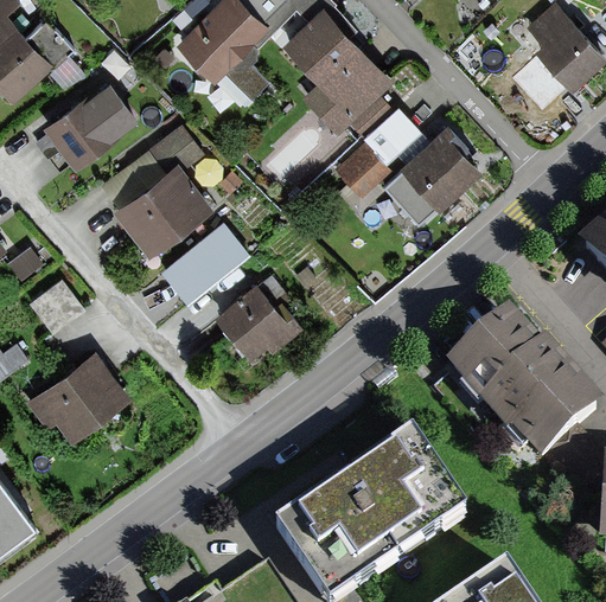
[(0,88),(14,104),(74,52),(48,23),(27,39),(7,15),(19,5),(14,0),(0,0),(0,88)]
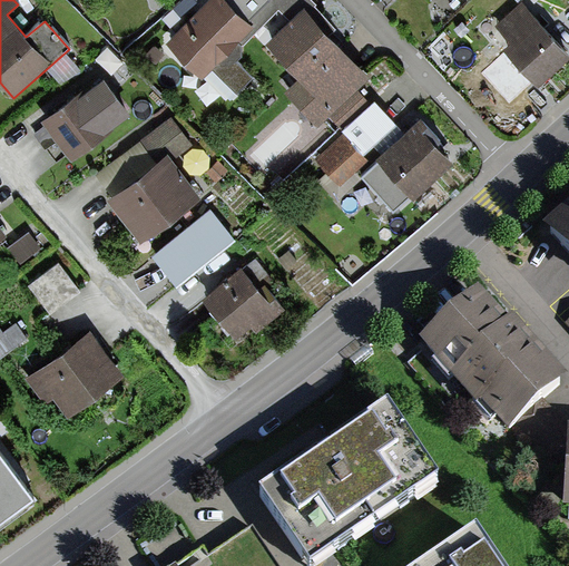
[(228,0),(211,0),(167,45),(204,79),(212,70),(236,93),(251,77),(236,64),(243,56),(243,47),(278,10),(287,20),(302,7),(308,0),(267,0),(268,0),(249,20),(228,0)]
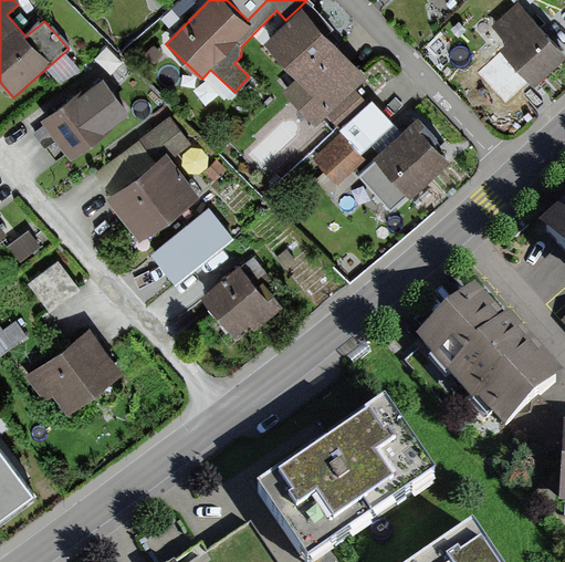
[(499,55),(513,71),(519,65),(535,83),(564,55),(564,51),(519,2),(515,4),(492,27),(506,42),(500,49),(502,51),(499,55)]
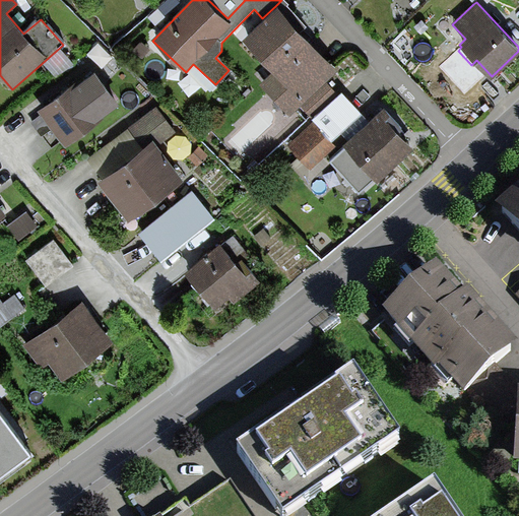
[(262,18),(242,38),(273,70),(261,81),(292,112),(336,69),(275,6),(262,18)]
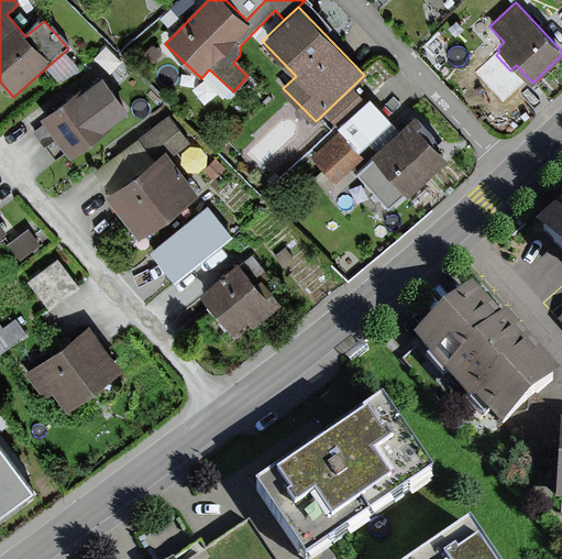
[(101,70),(40,117),(45,123),(33,133),(45,150),(57,141),(70,159),(133,112),(101,70)]
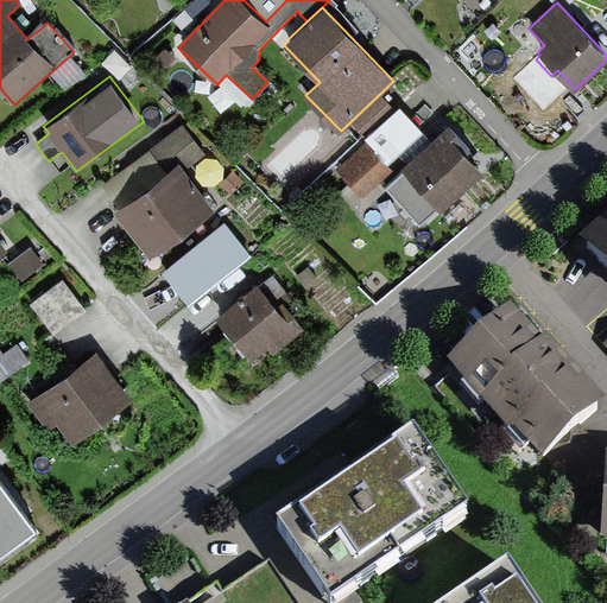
[(383,97),(353,126),(364,138),(393,110),(383,97)]
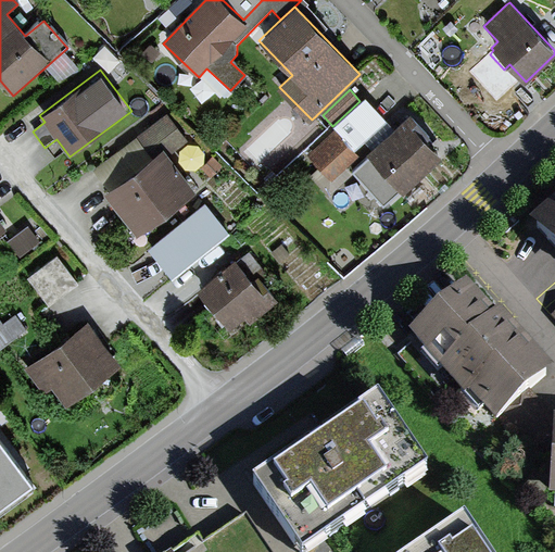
[(370,158),(353,173),(383,205),(400,190),(403,193),(440,159),(411,125),(415,121),(408,113),(366,152),(370,158)]
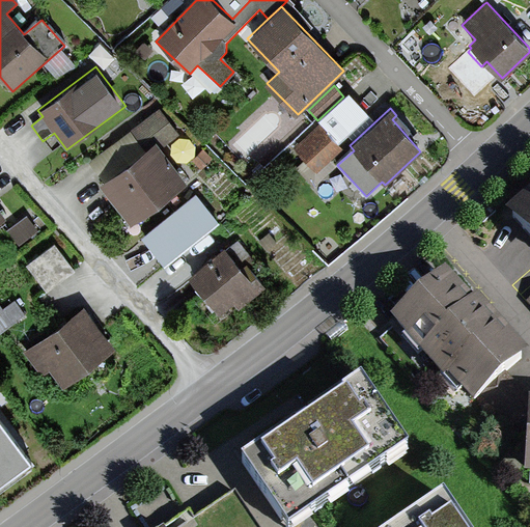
[(155,141),(161,149),(178,136),(159,110),(130,131),(144,149),(155,141)]
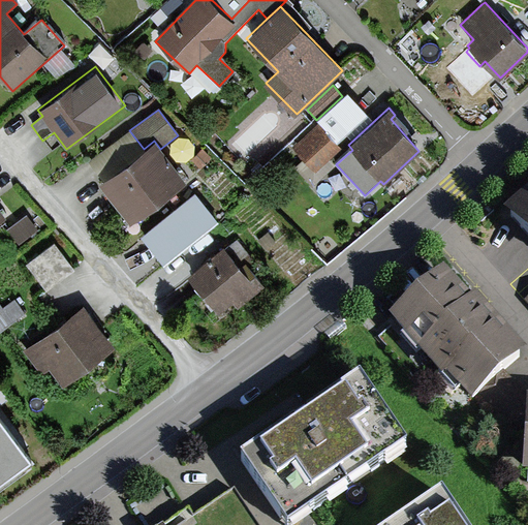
[(316,124),(292,149),(317,172),(341,148),(316,124)]
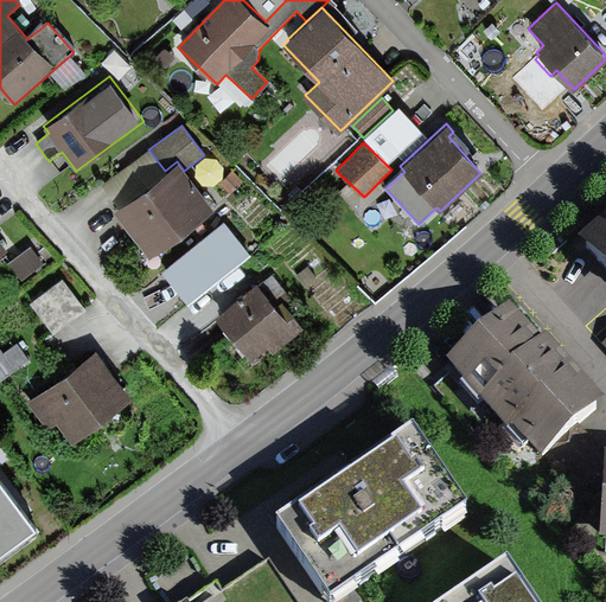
[(165,171),(114,210),(150,255),(212,207),(184,171),(177,161),(165,171)]
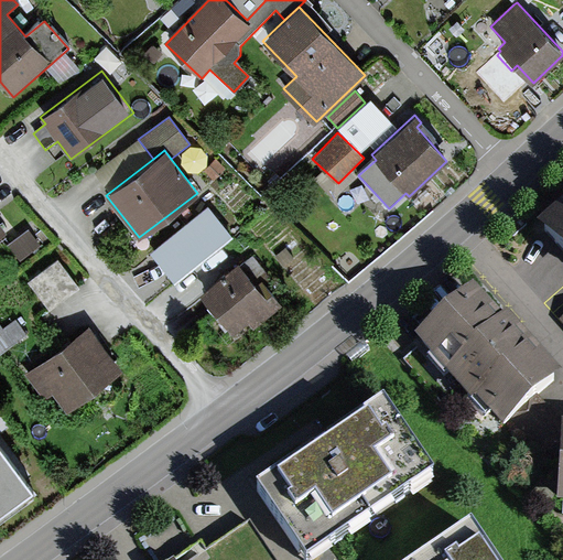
[(562,204),(534,228),(562,260),(562,204)]
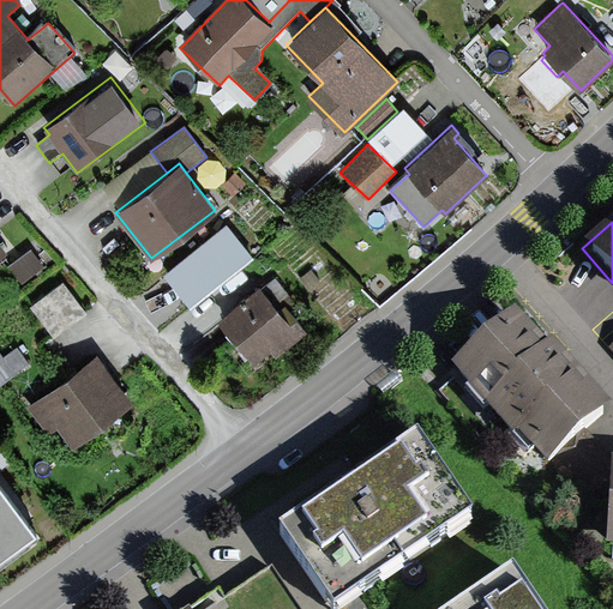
[(227,227),(164,276),(190,307),(252,258),(227,227)]
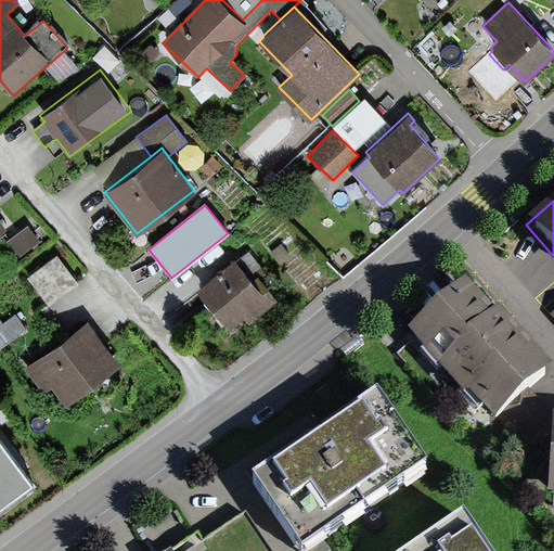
[(27,227),(7,242),(18,259),(40,243),(27,227)]
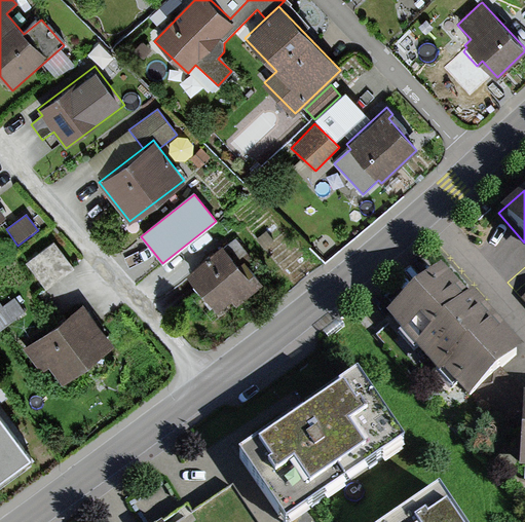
[(53,243),(25,264),(45,292),(74,270),(53,243)]
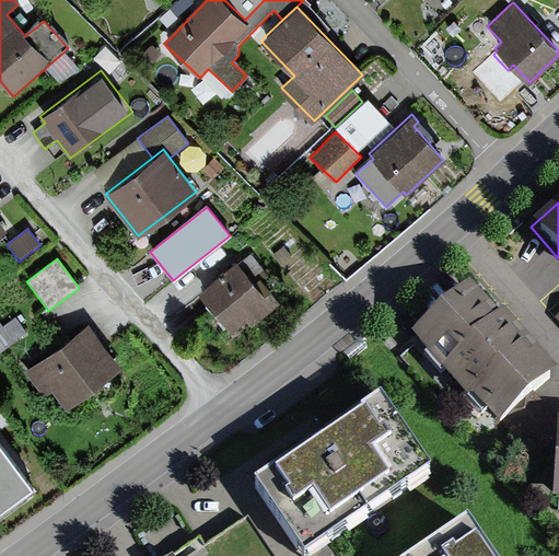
[(239,259),(199,292),(236,337),(280,302),(269,290),(266,293),(239,259)]
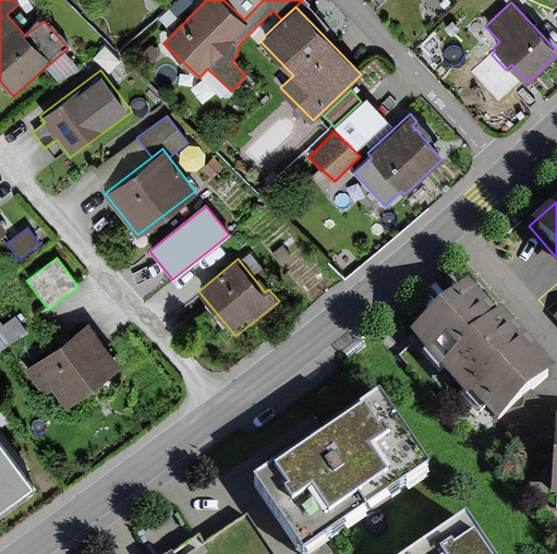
[(469,291),(411,340),(464,402),(471,396),(494,422),(548,375),(499,317),(495,322),(469,291)]
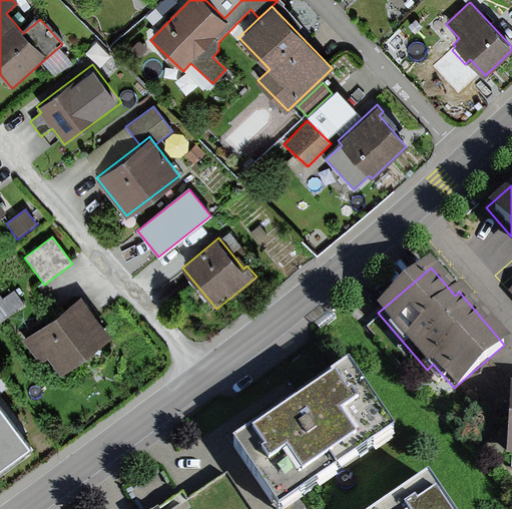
[(0,323),(23,307),(13,294),(3,301),(0,297),(0,323)]
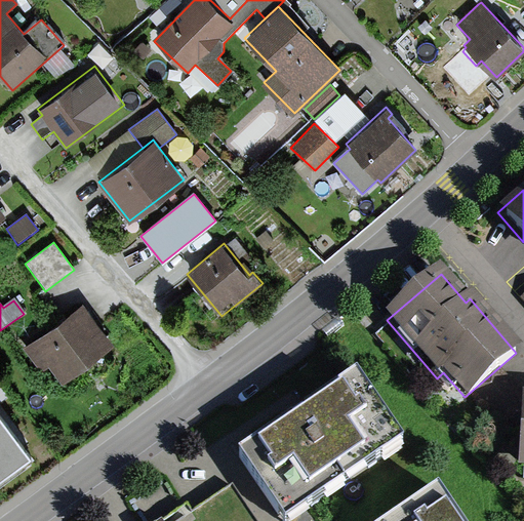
[(82,306),(25,348),(42,371),(49,366),(62,384),(112,347),(82,306)]
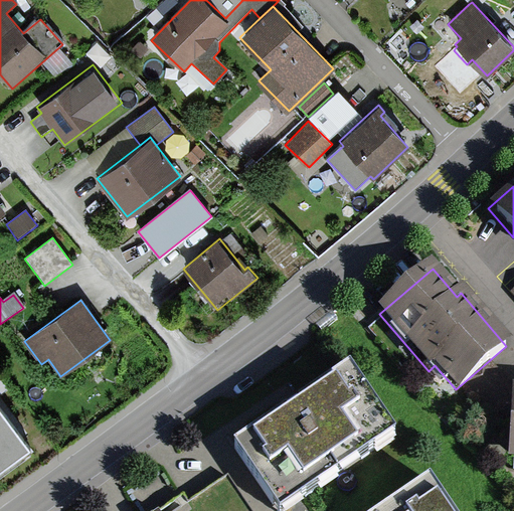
[(345,369),(230,446),(274,510),(285,510),(392,440),(345,369)]
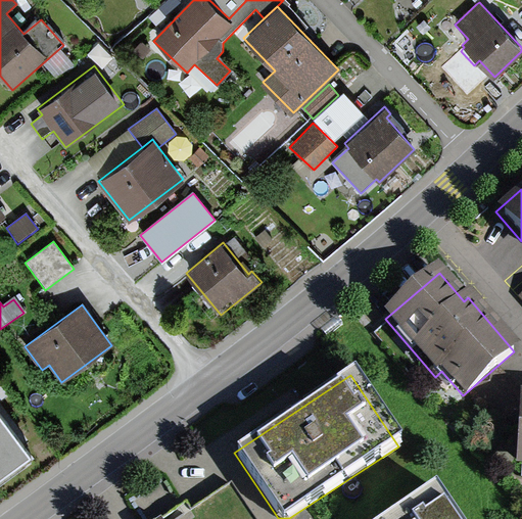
[(0,483),(30,462),(24,453),(28,451),(0,413),(0,483)]
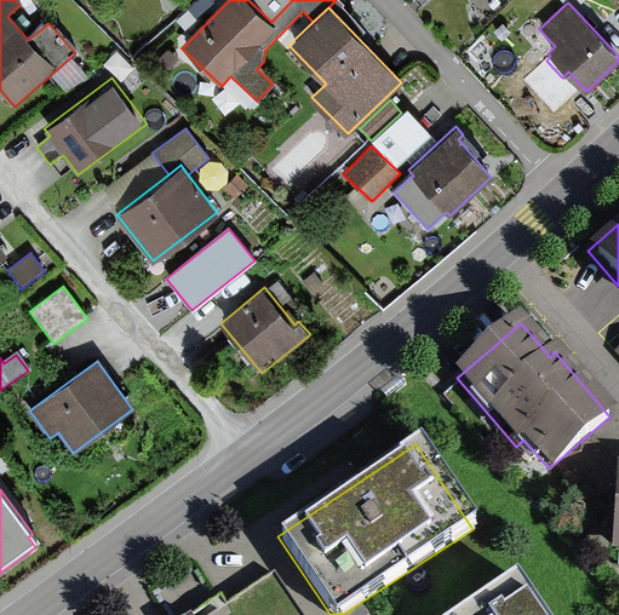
[(533,614),(514,584),(468,614),(533,614)]
